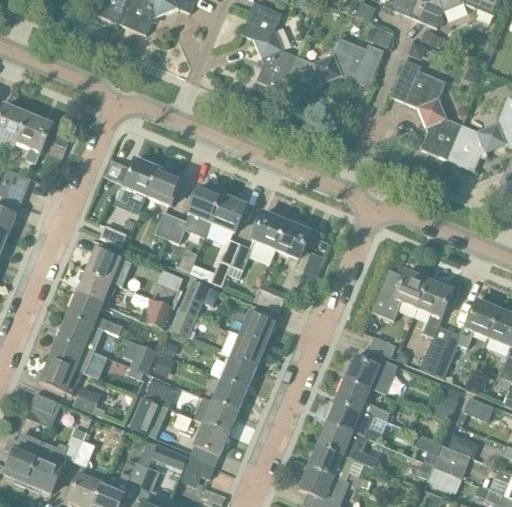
[(97,0),(92,12),(119,23),(128,0),(97,0)]
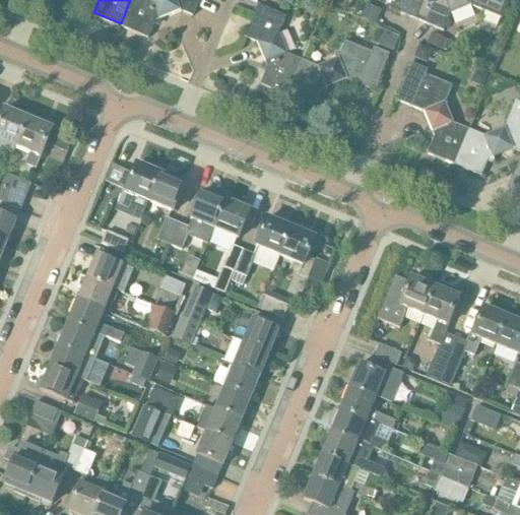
[(130,0),(121,23),(148,35),(155,17),(180,8),(192,13),(197,0),(130,0)]
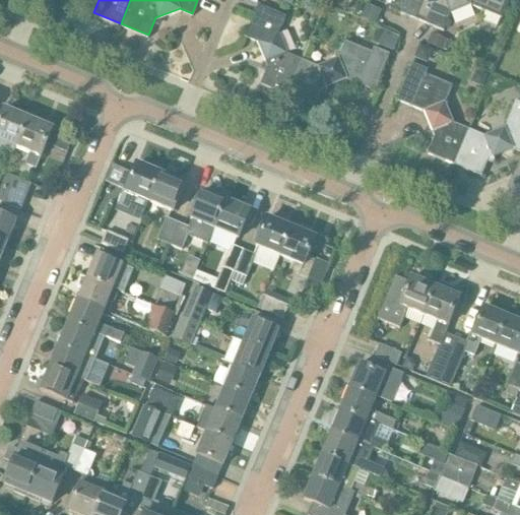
[(361,14),(376,21),(383,7),(367,0),(361,14)]
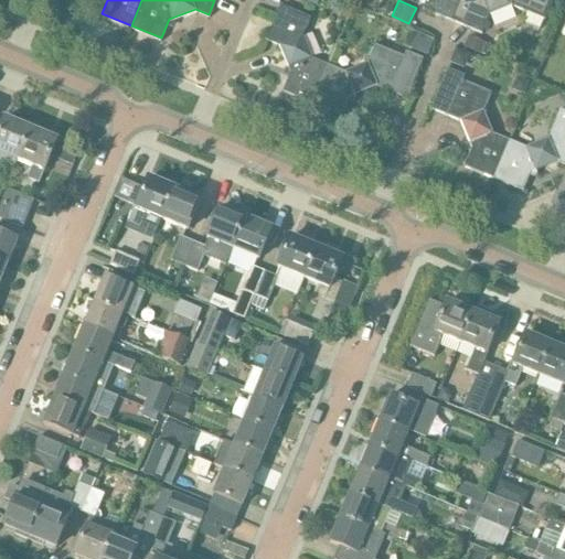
[(425,0),(423,6),(451,18),(459,0),(425,0)]
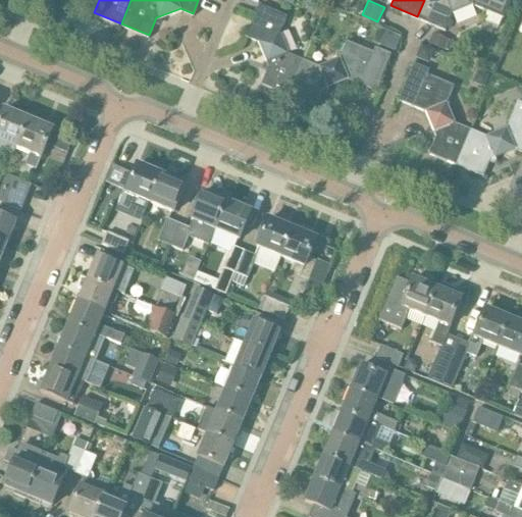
[(424,0),(417,16),(446,28),(453,10),(472,2),(504,15),(510,0),(424,0)]
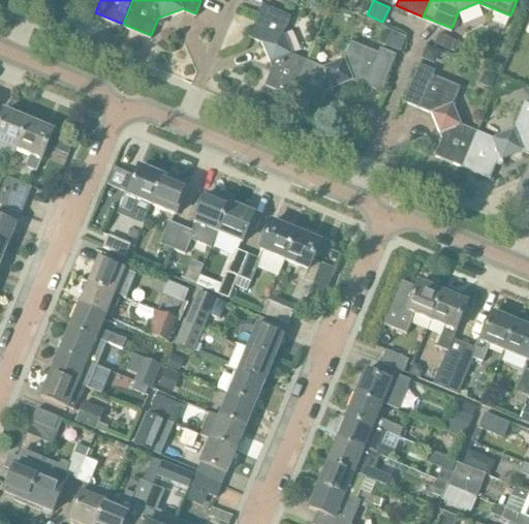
[(265,83),(292,94),(308,57),(292,50),(284,31),(291,13),(262,2),(249,35),(261,40),(272,65),(265,83)]
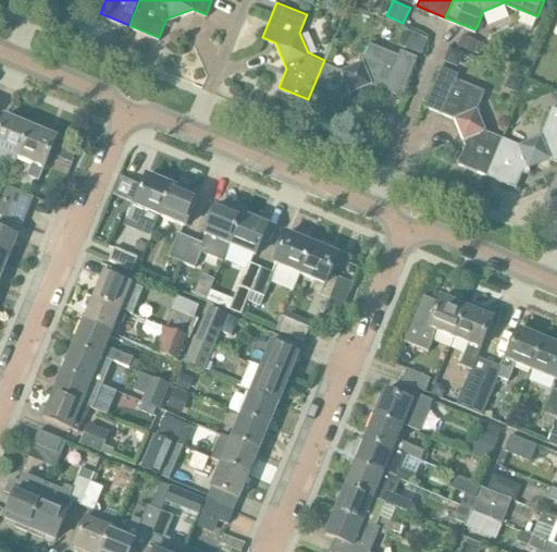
[(425,38),(416,34),(411,46),(421,49),(425,38)]
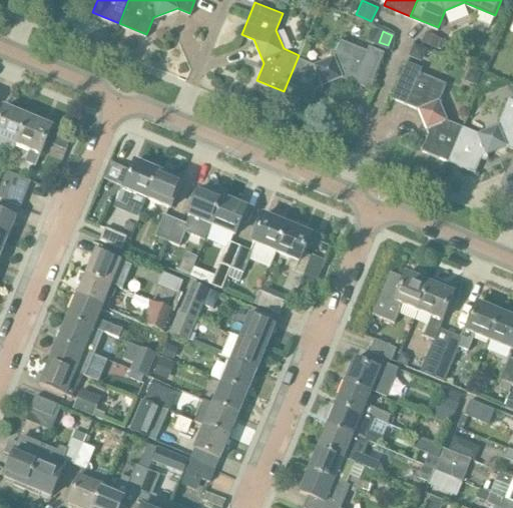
[(440,38),(427,34),(424,43),(437,47),(437,46),(440,48),(443,41),(440,39),(440,38)]
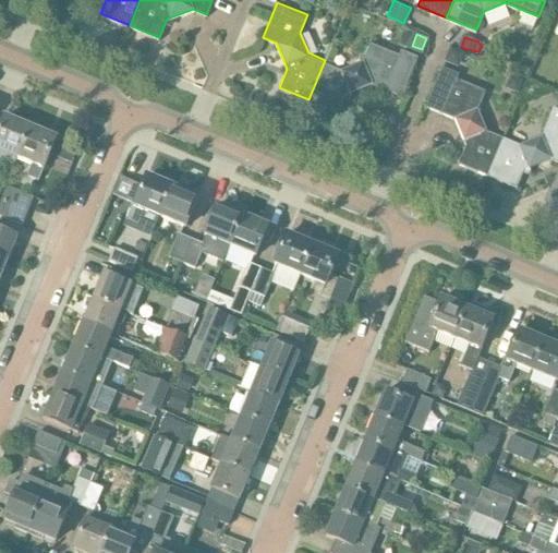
[(341,67),(325,60),(308,99),(338,111),(346,93),(372,82),(401,94),(417,55),(401,47),(399,52),(371,40),(364,58),(341,67)]
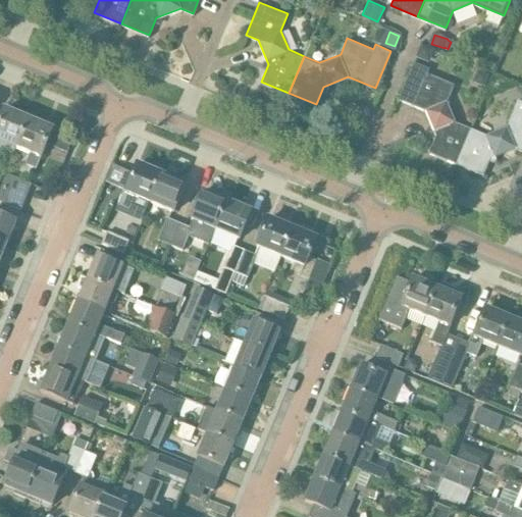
[(421,42),(415,55),(428,60),(433,47),(421,42)]
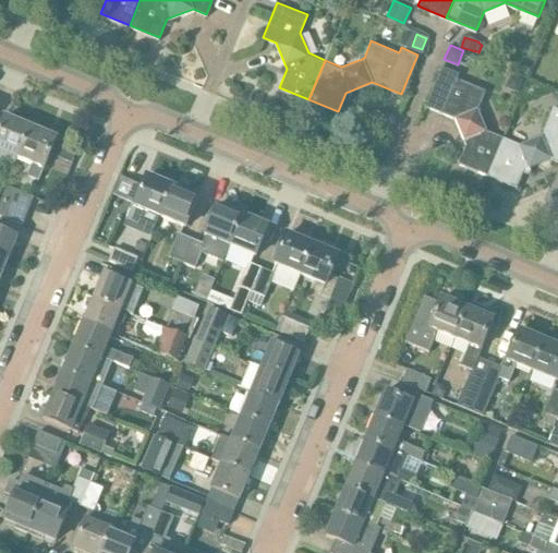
[(483,58),(472,53),(468,62),(480,67),(483,58)]
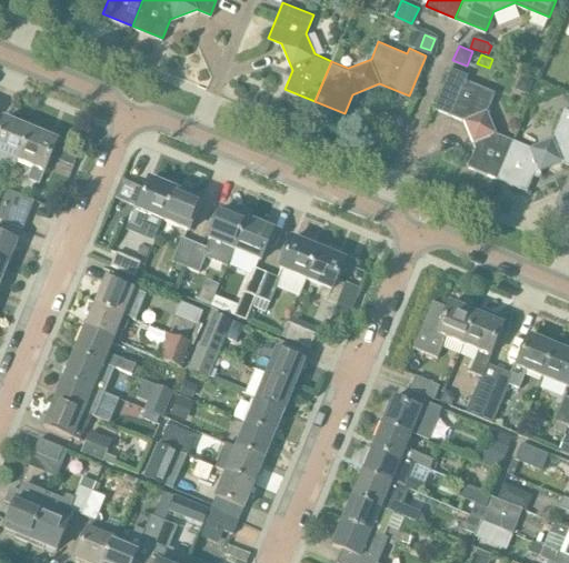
[(467,164),(496,177),(512,138),(497,132),(488,109),(496,90),(466,78),(468,72),(451,66),(433,106),(463,119),(475,146),(467,164)]
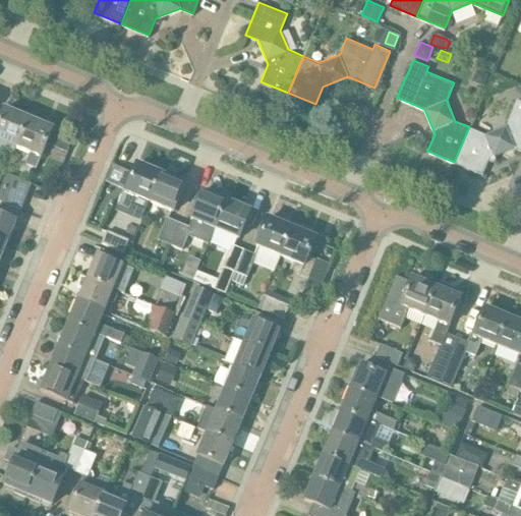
[(514,146),(520,149),(520,100),(516,99),(513,107),(506,124),(484,133),(469,126),(454,162),(482,173),(489,156),(514,146)]
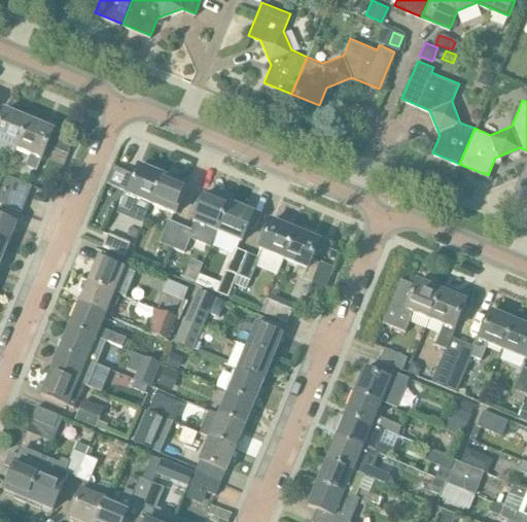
[(0,118),(0,138),(18,146),(30,117),(5,107),(0,118)]
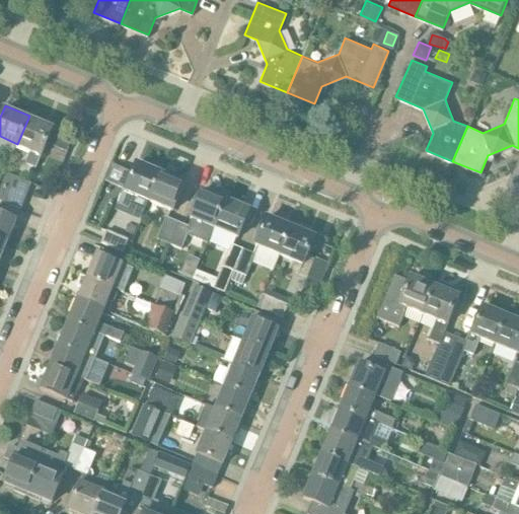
[(52,125),(29,116),(17,144),(30,149),(25,160),(35,165),(52,125)]
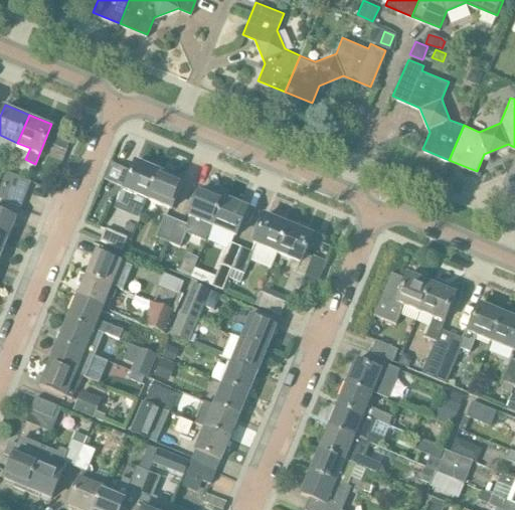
[(54,135),(48,150),(63,155),(69,140),(54,135)]
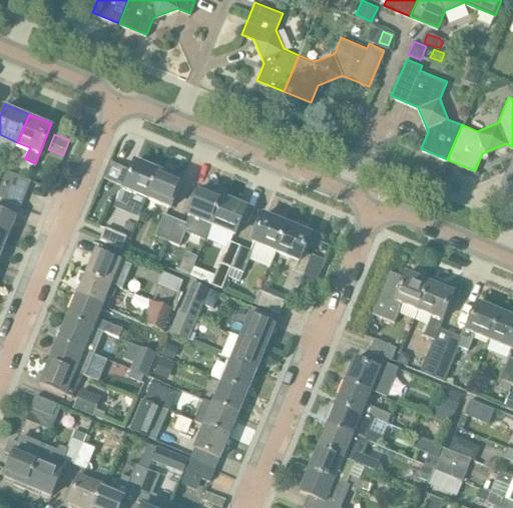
[(147,196),(158,167),(135,158),(124,185),(121,184),(115,200),(127,205),(133,190),(147,196)]
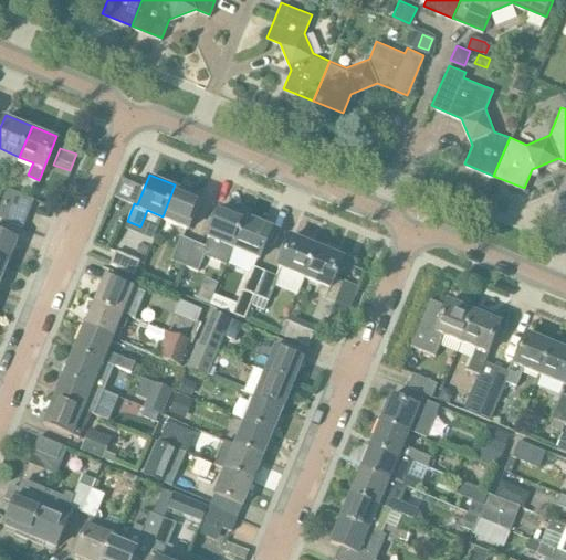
[(200,196),(175,185),(163,217),(188,226),(200,196)]
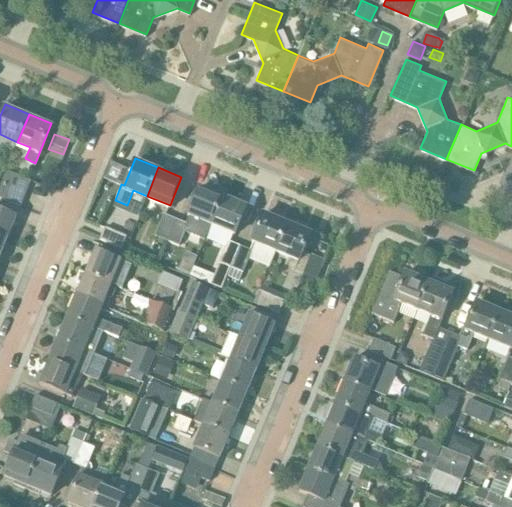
[(0,190),(0,195),(20,204),(31,178),(9,169),(0,190)]
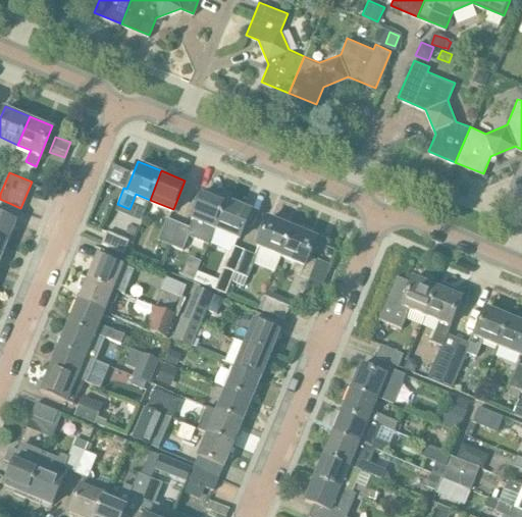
[(203,188),(196,207),(192,216),(215,226),(226,198),(203,188)]
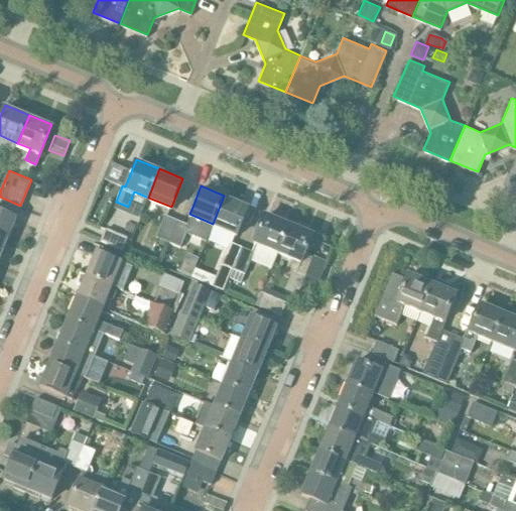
[(224,196),(213,224),(236,234),(248,206),(224,196)]
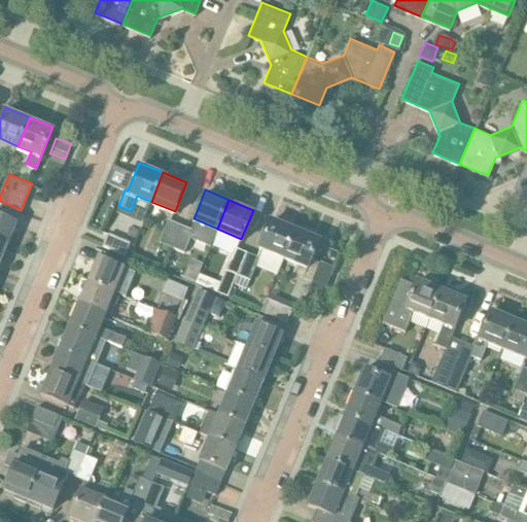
[(0,242),(6,245),(16,221),(0,214),(0,242)]
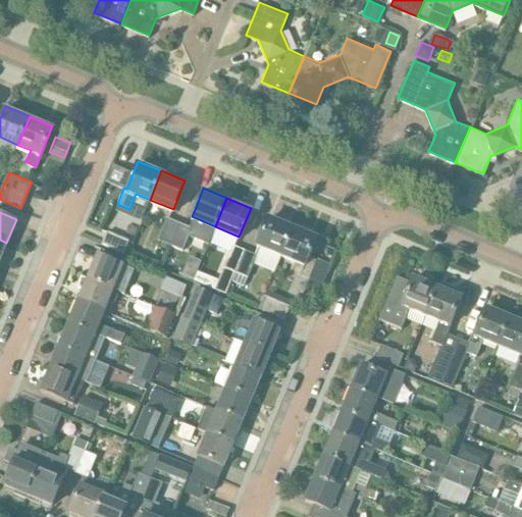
[(170,243),(179,220),(167,215),(157,238),(170,243)]
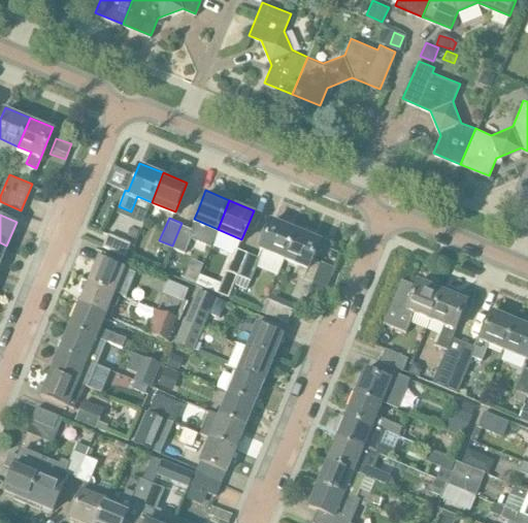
[(284,257),(296,228),(271,218),(260,247),(284,257)]
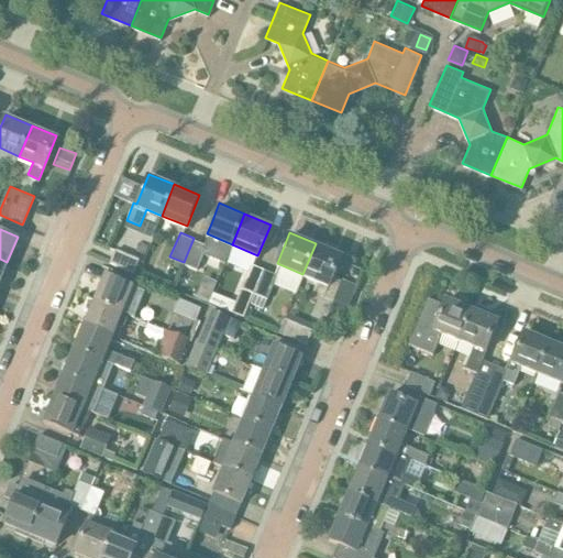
[(184,262),(197,267),(207,243),(194,238),(184,262)]
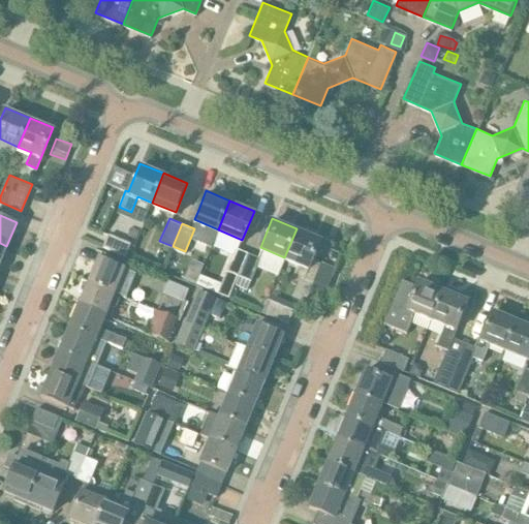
[(320,238),(297,228),(284,257),(308,267),(320,238)]
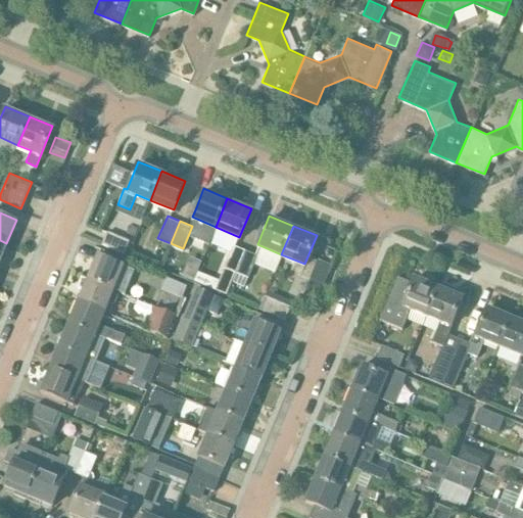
[(107,229),(102,241),(124,250),(129,238),(107,229)]
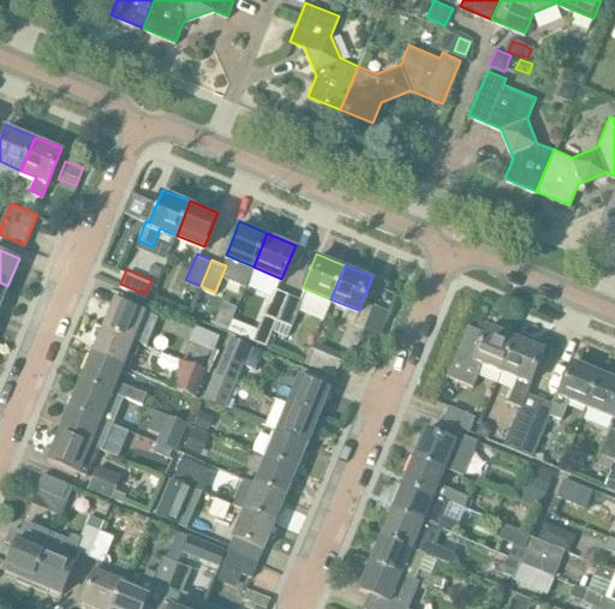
[(270,336),(274,328),(290,292),(274,285),(262,312),(263,314),(261,320),(256,330),(270,336)]
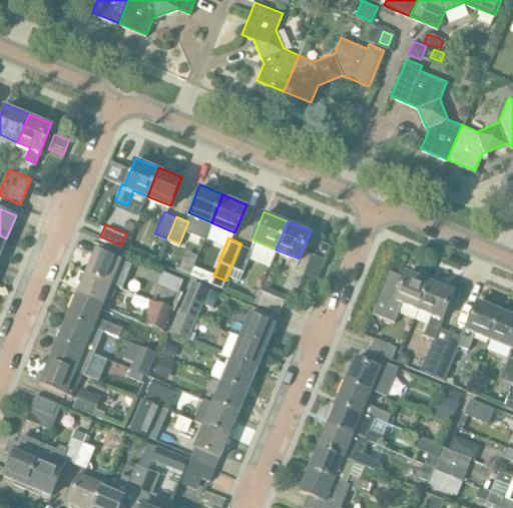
[(241,243),(228,274),(239,279),(242,271),(243,271),(252,248),(241,243)]
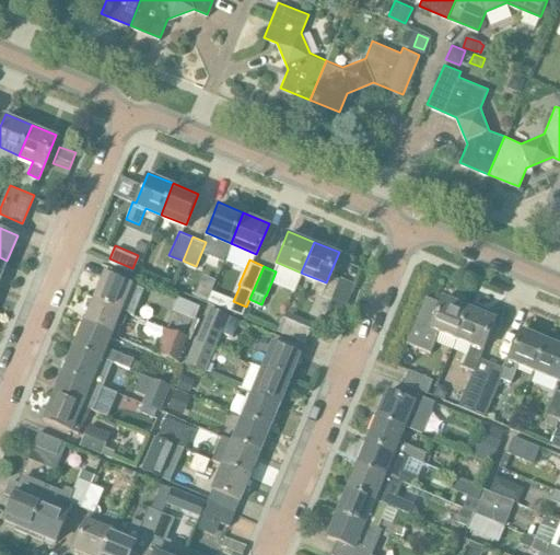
[(94,296),(121,307),(132,282),(104,272),(94,296)]
